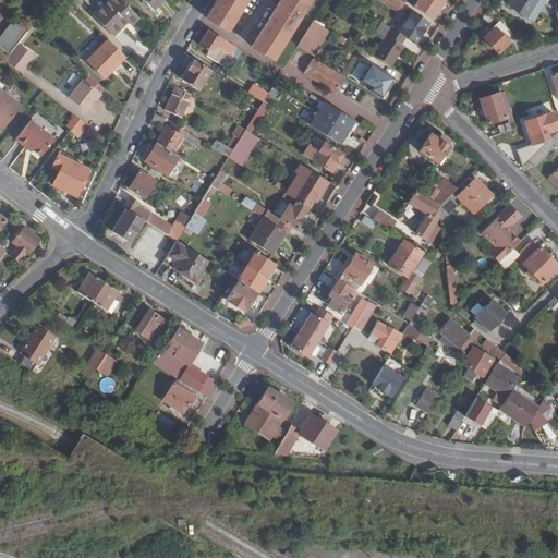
[(105,0),(92,13),(95,17),(111,0),(105,0)]
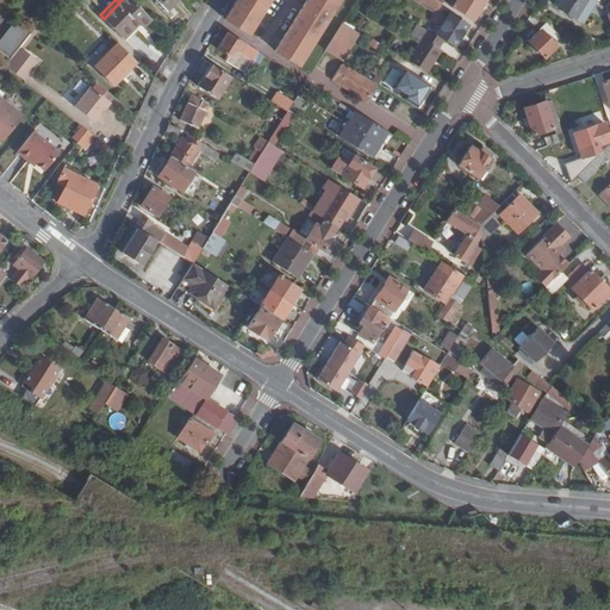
[(130,44),(153,20),(131,0),(122,0),(104,19),(130,44)]
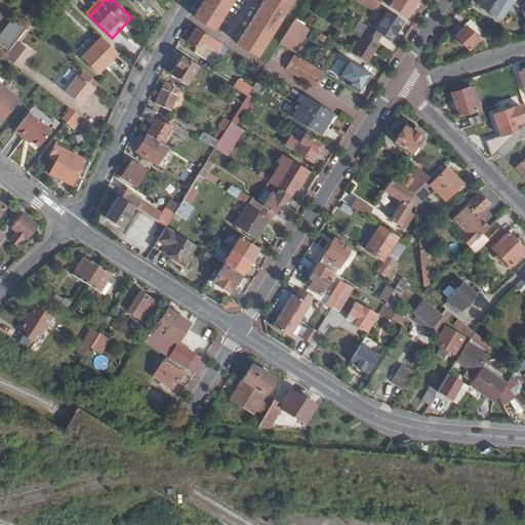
[(132,0),(145,12),(157,1),(156,0),(132,0)]
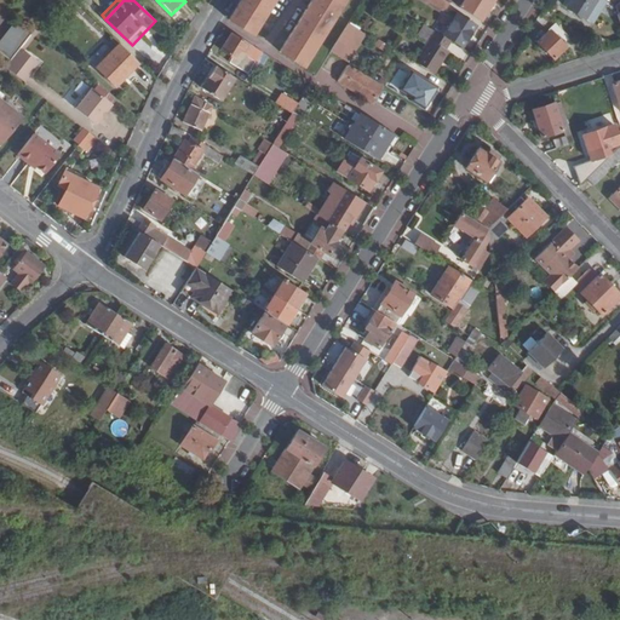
[(273,0),(240,0),(228,19),(252,34),(273,0)]
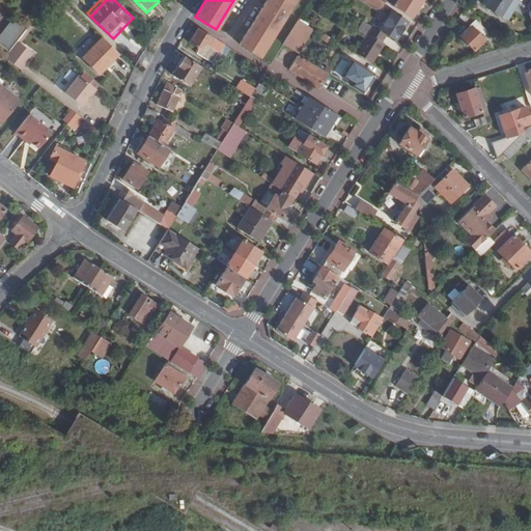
[(266,0),(239,44),(259,57),(295,0),(266,0)]
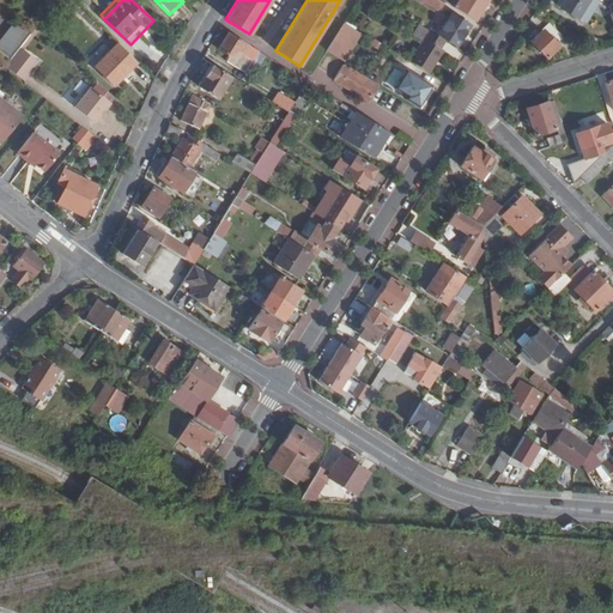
[(439,0),(443,2),(472,20),(484,0),(439,0)]
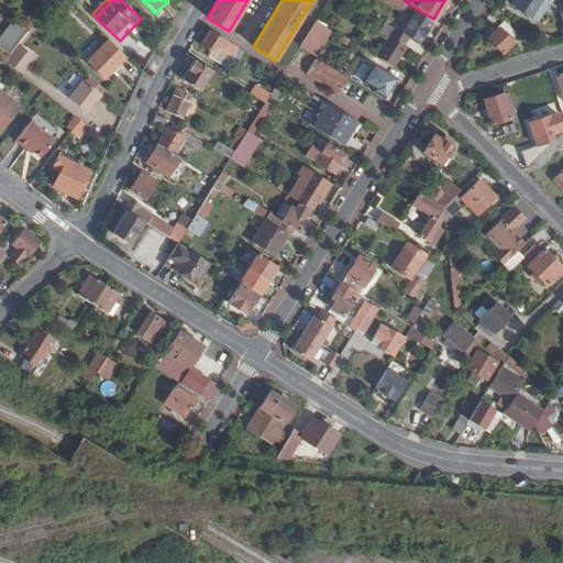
[(539,0),(511,0),(508,6),(512,8),(511,9),(528,19),(539,0)]
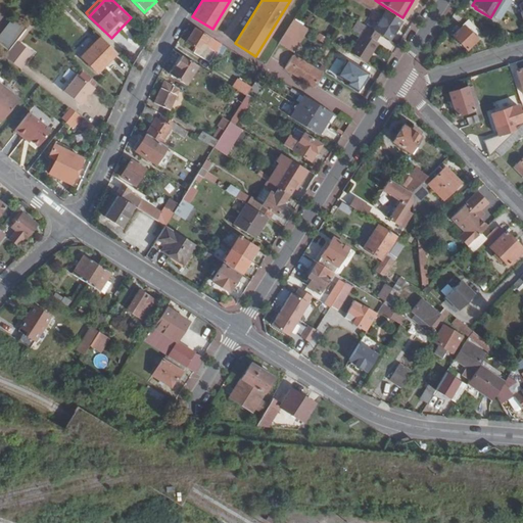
[(400,21),(385,11),(374,30),(389,39),(400,21)]
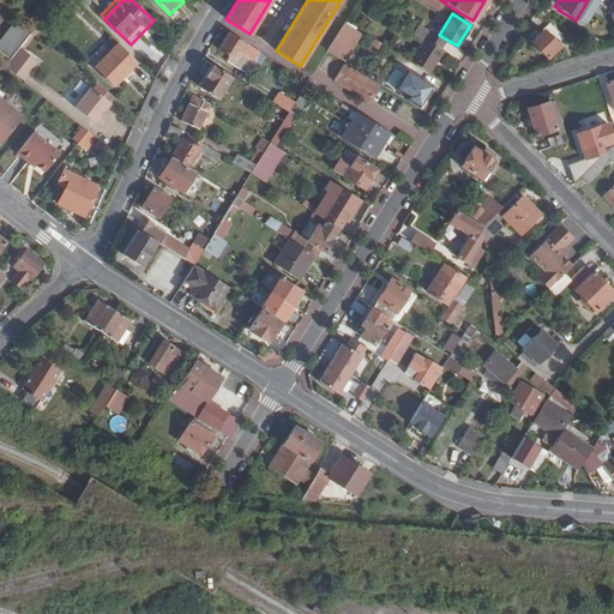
[(345,23),(327,50),(345,61),(363,34),(345,23)]
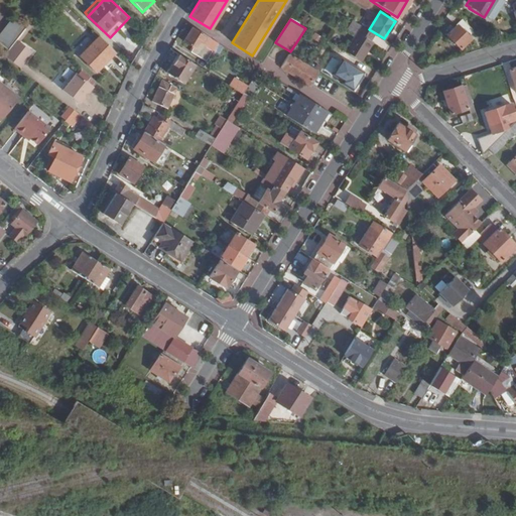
[(360,25),(352,20),(347,28),(355,34),(345,51),(362,61),(371,43),(369,41),(375,34),(360,25)]
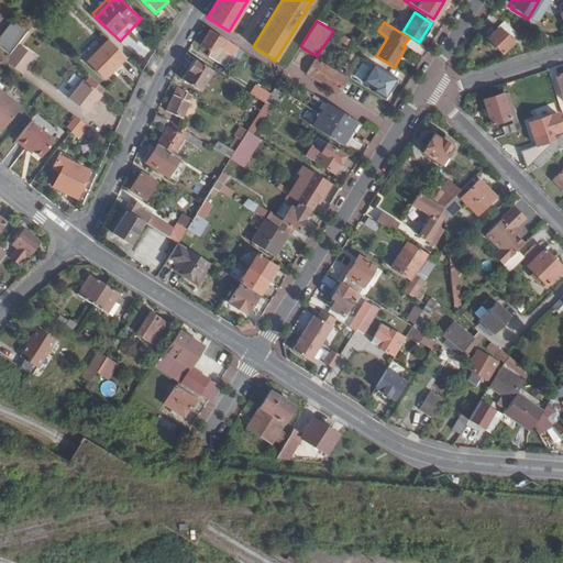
[(515,33),(504,22),(487,37),(501,53),(512,42),(509,37),(515,33)]
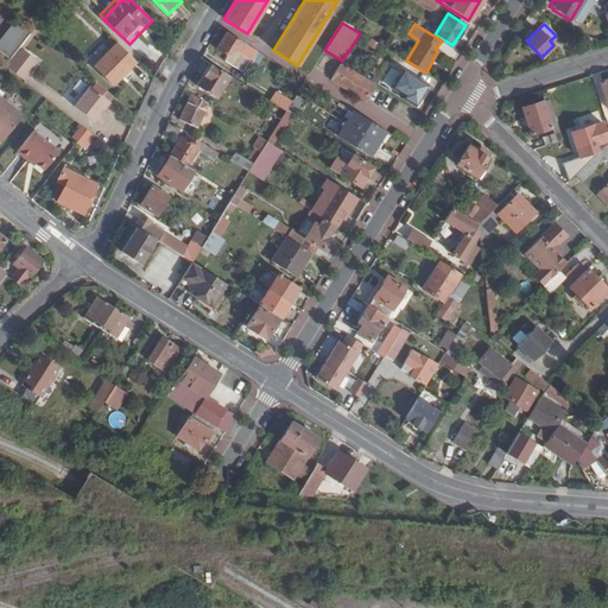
[(24,49),(32,38),(17,25),(0,46),(0,54),(12,64),(19,55),(24,49)]
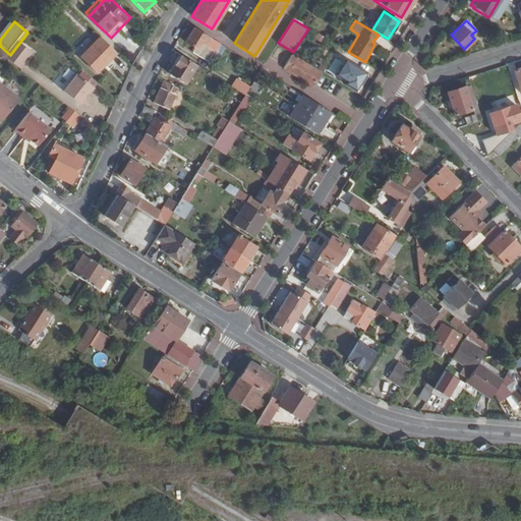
[(207,61),(219,43),(194,27),(184,42),(192,47),(192,51),(193,54),(207,61)]
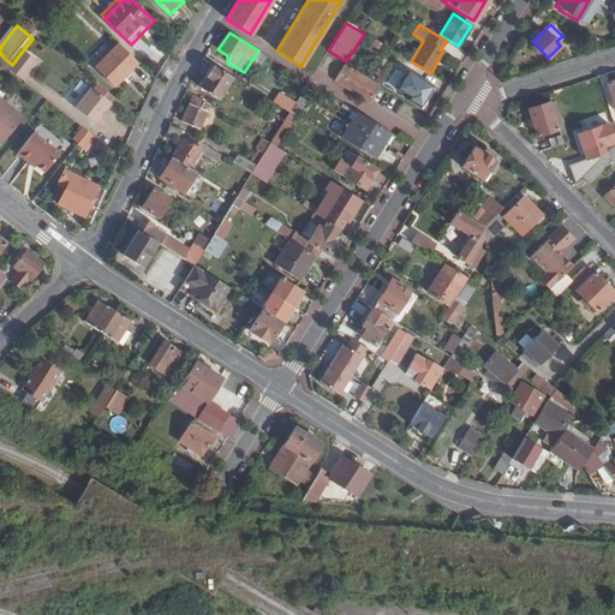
[(124,75),(136,60),(117,41),(93,66),(111,82),(119,72),(124,75)]
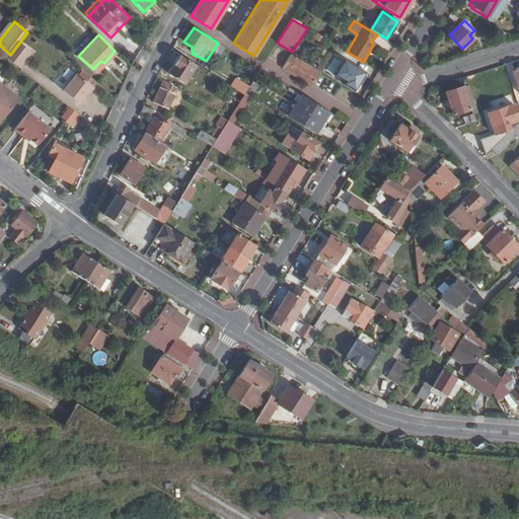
[(20,42),(16,47),(10,55),(6,59),(22,72),(35,56),(20,42)]
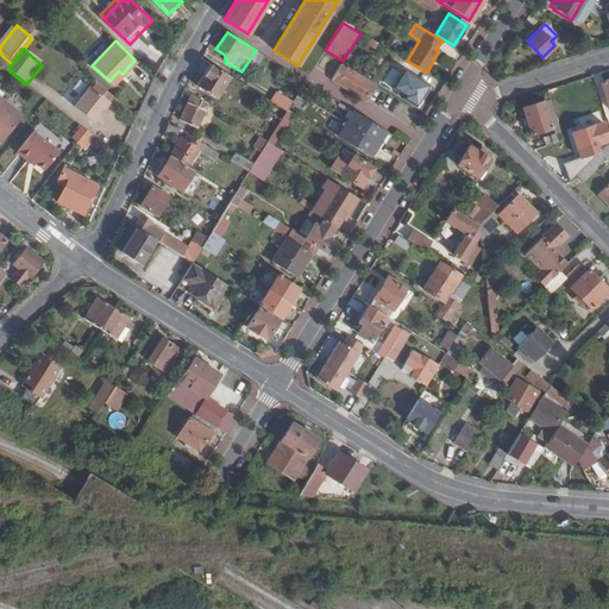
[(341,64),(322,54),(313,69),(330,81),(331,80),(364,100),(374,86),(340,66),(341,64)]
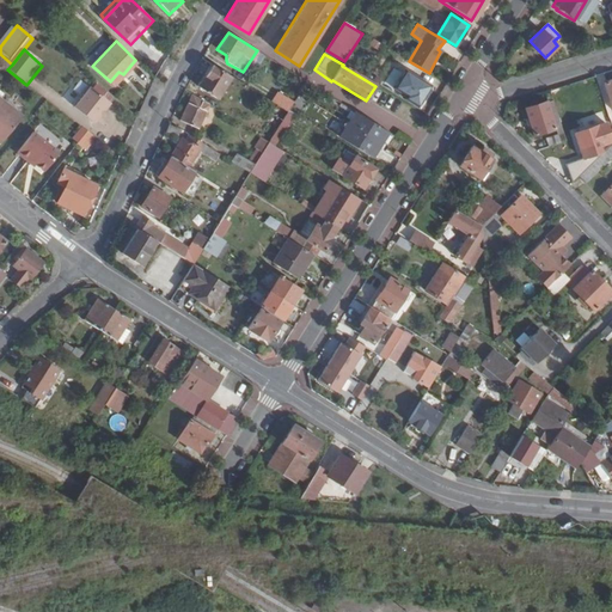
[(231,77),(210,65),(197,85),(218,98),(231,77)]
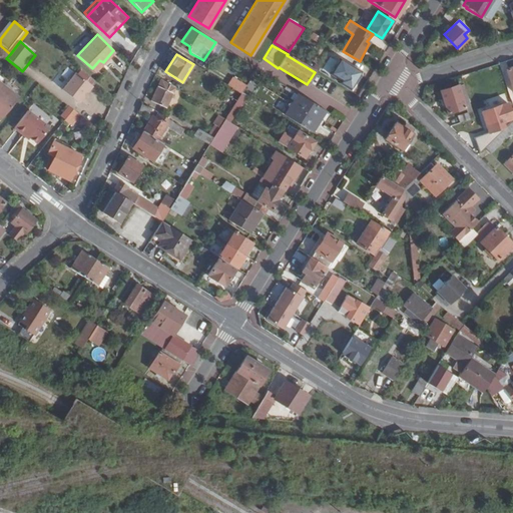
[(307,56),(303,62),(317,70),(320,64),(307,56)]
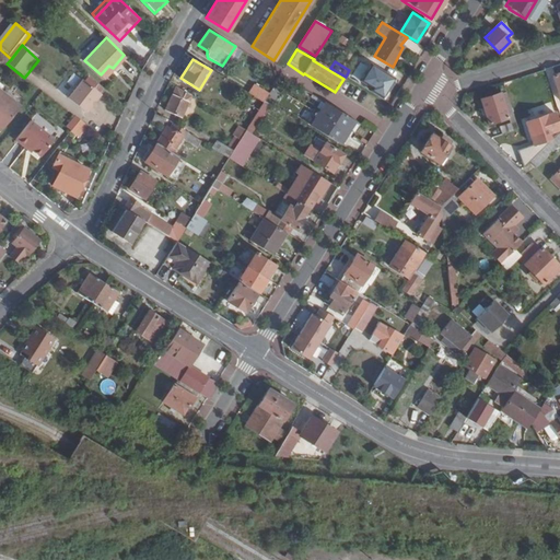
[(362,82),(371,88),(370,90),(382,97),(394,78),(380,68),(375,76),(368,71),(362,82)]
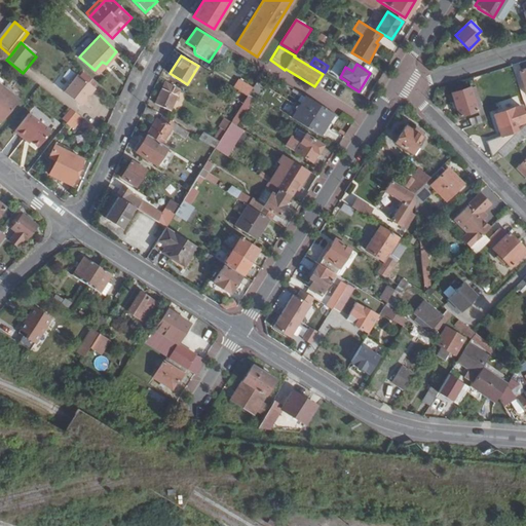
[(82,80),(69,97),(85,110),(100,92),(82,80)]
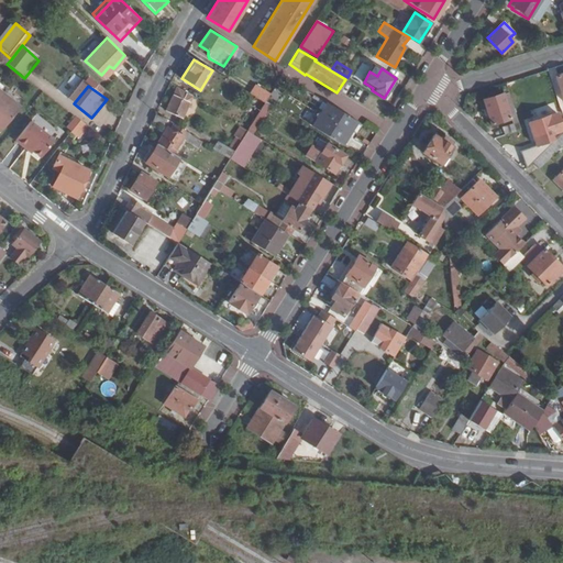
[(191,96),(176,87),(165,111),(181,119),(184,114),(187,116),(190,108),(187,107),(191,96)]
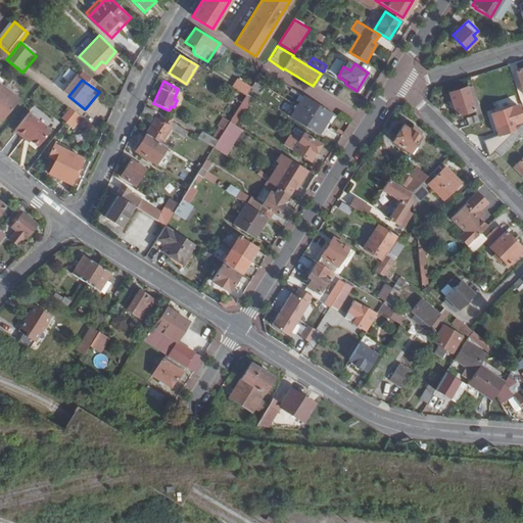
[(248,91),(250,89),(239,82),(234,88),(237,90),(245,95),(246,95),(248,91)]
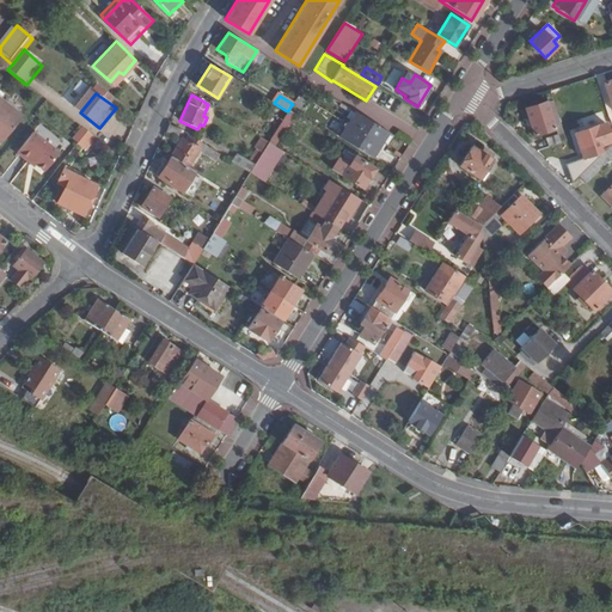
[(0,139),(6,144),(25,121),(0,101),(0,139)]
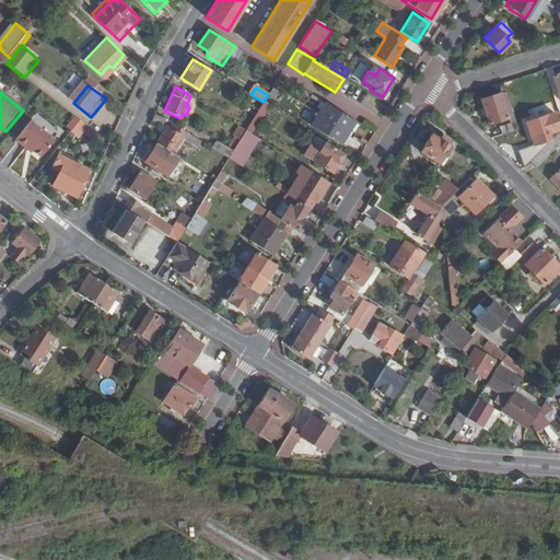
[(510,125),(515,123),(506,92),(500,94),(508,118),(510,125)]
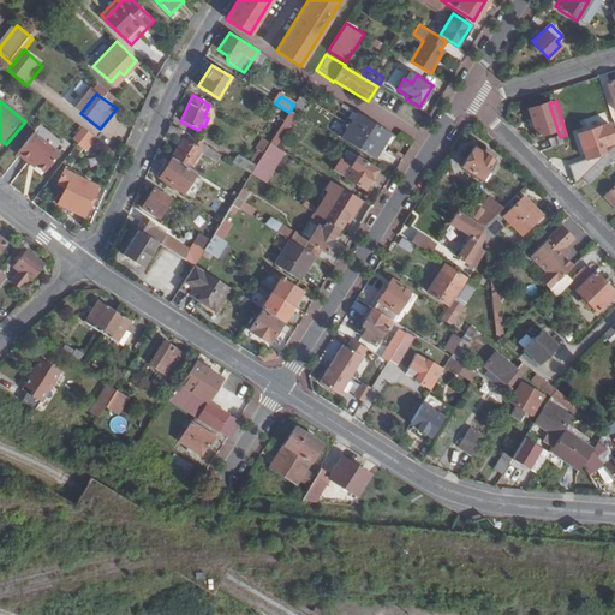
[(536,137),(557,130),(549,103),(526,111),(536,137)]
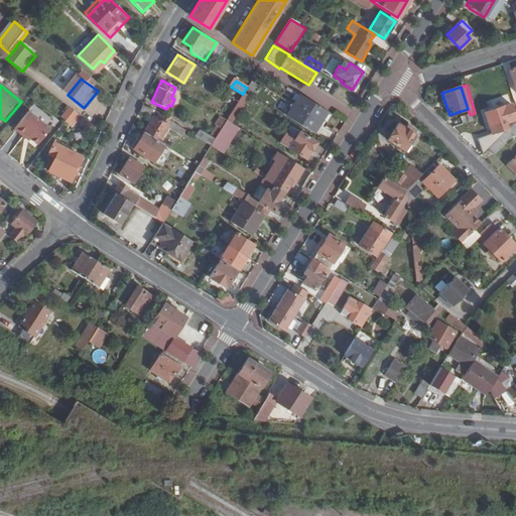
[(242,94),(234,89),(226,103),(234,108),(242,94)]
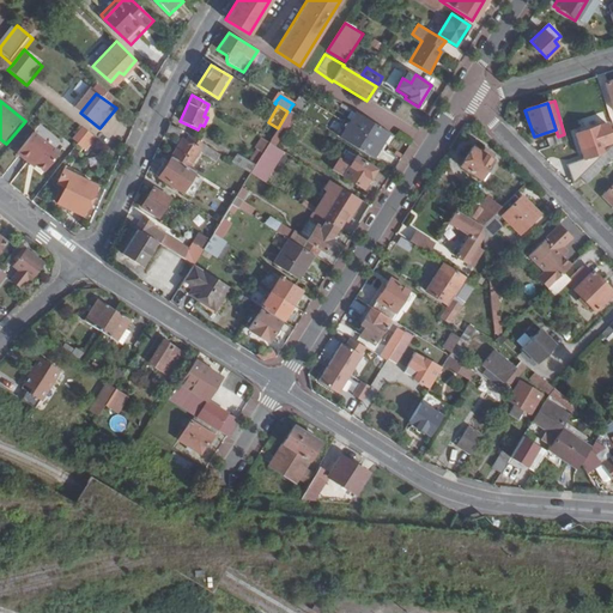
[(269,143),(275,146),(295,116),(287,111),(278,128),(269,143)]
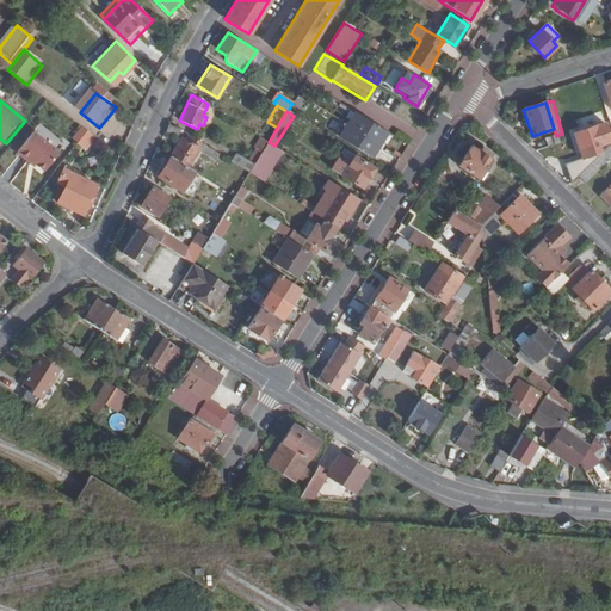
[(387,131),(355,111),(338,136),(371,158),(387,131)]
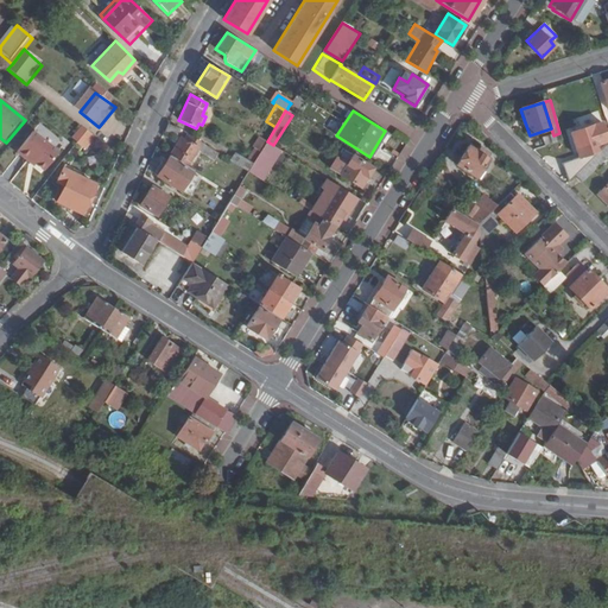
[(569,160),(575,175),(587,163),(586,156),(589,154),(589,157),(593,156),(591,153),(597,151),(595,145),(607,141),(602,124),(571,132),(580,158),(569,160)]
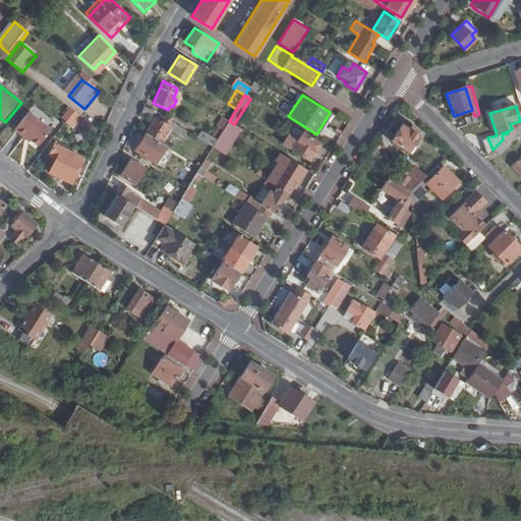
[(154,111),(142,107),(140,113),(152,117),(154,111)]
